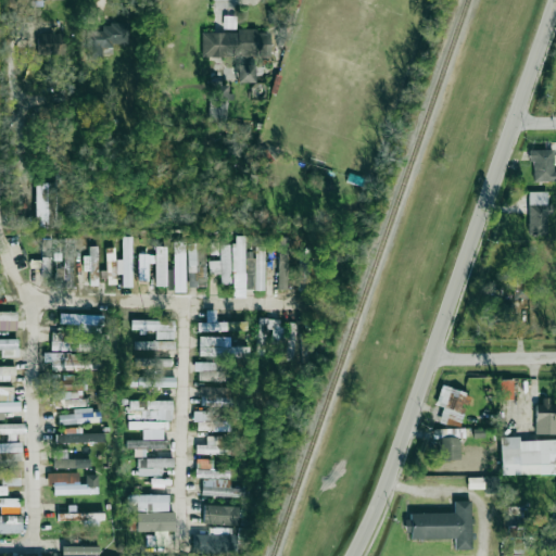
[(127,43),(127,24),(101,24),(101,30),(86,30),(86,59),(102,59),(102,48),(112,48),(112,43),(127,43)]
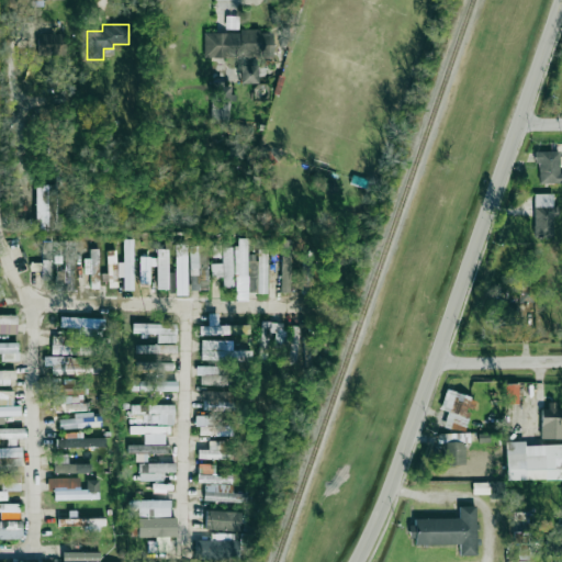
[(203,57),(273,58),(274,32),(204,31),(203,57)]
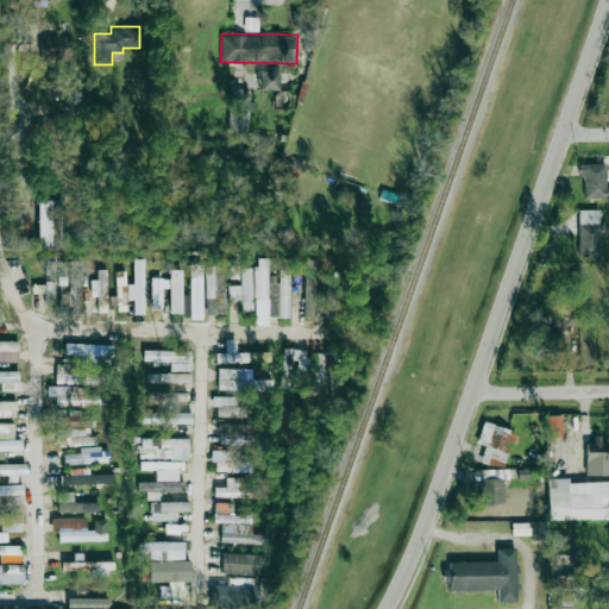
[(41,37),(39,58),(69,60),(70,37),(41,37)]
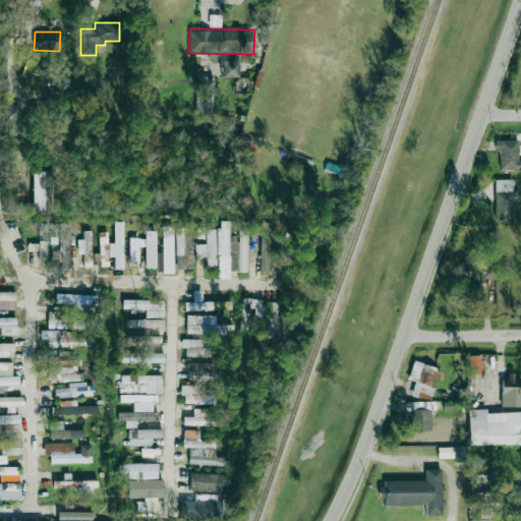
[(237,77),(237,60),(221,60),(222,77),(237,77)]
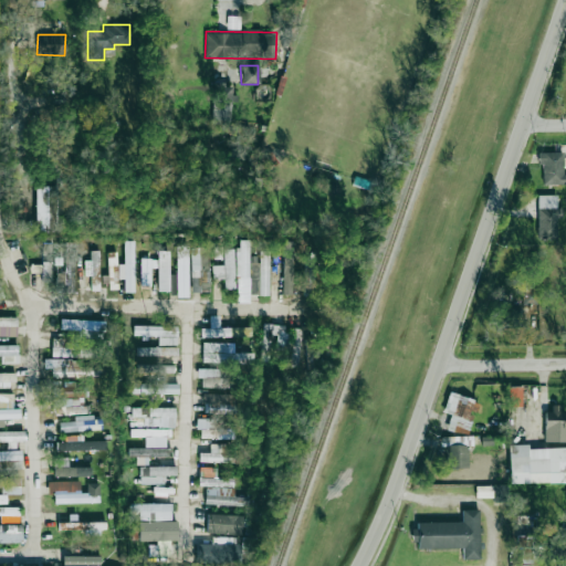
[(234,87),(217,85),(215,106),(213,106),(212,119),(230,121),(234,87)]
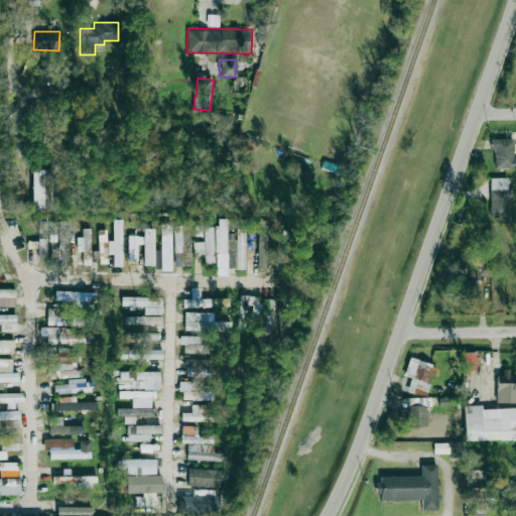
[(495,149),(495,168),(514,168),(514,138),(491,139),(491,149),(495,149)]
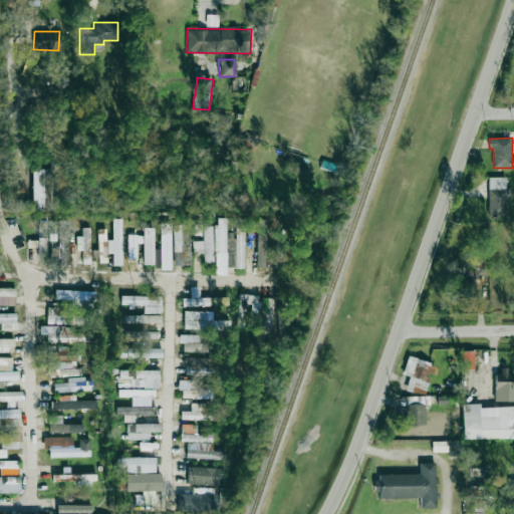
[(50,170),(31,170),(32,212),(50,211),(50,170)]
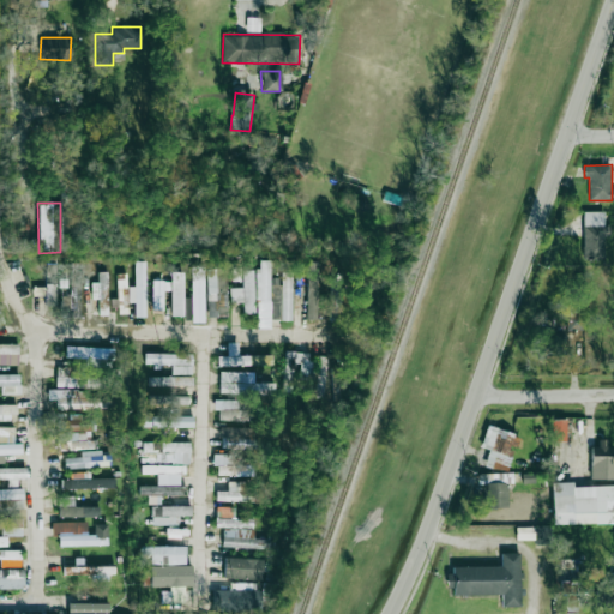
[(605,212),(583,211),(583,259),(606,259),(607,226),(605,226),(605,212)]
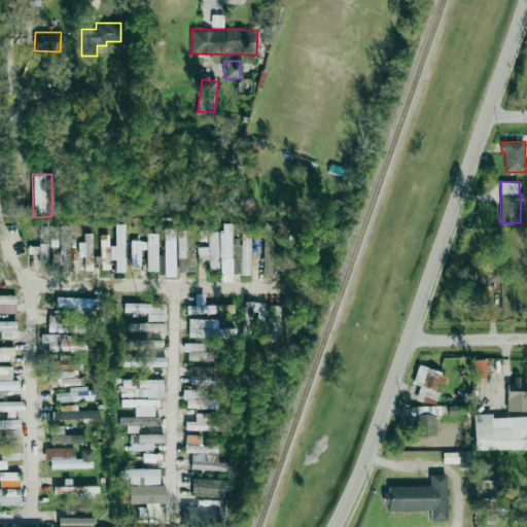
[(232,282),(233,223),(221,223),(219,281),(232,282)]
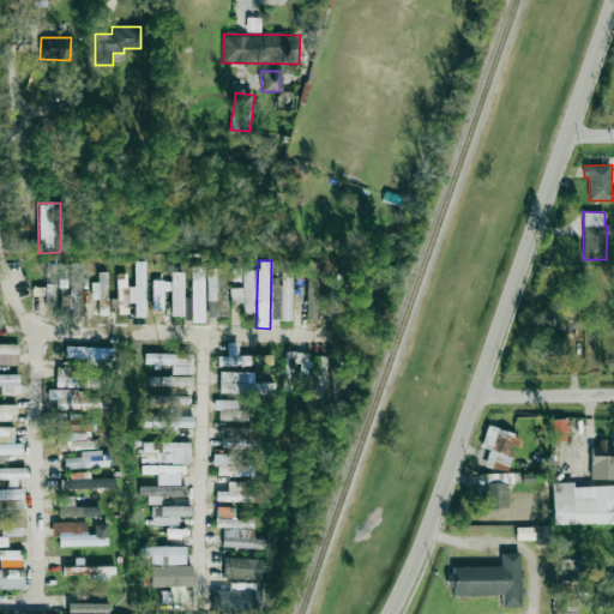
[(146,317),(146,262),(136,262),(134,287),(130,287),(128,302),(134,302),(134,317),(146,317)]
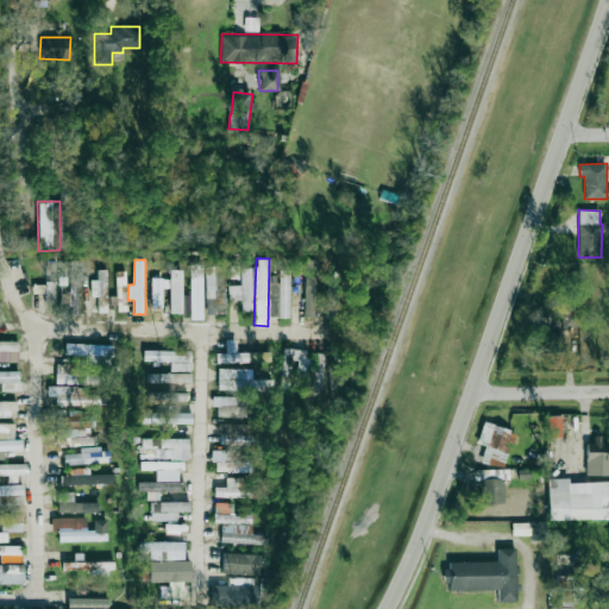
[(314,315),(316,259),(306,259),(303,315),(314,315)]
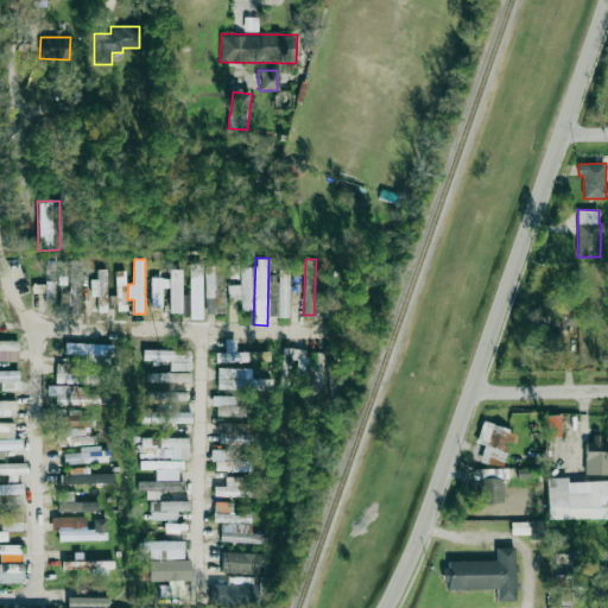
[(45,302),(56,302),(55,260),(44,260),(45,302)]
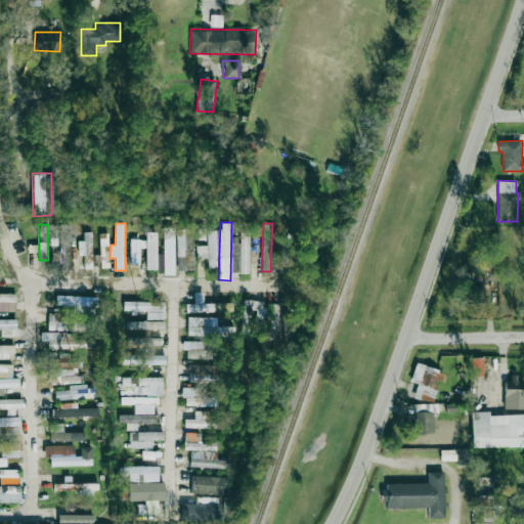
[(173,227),(165,227),(166,274),(173,273),(173,227)]
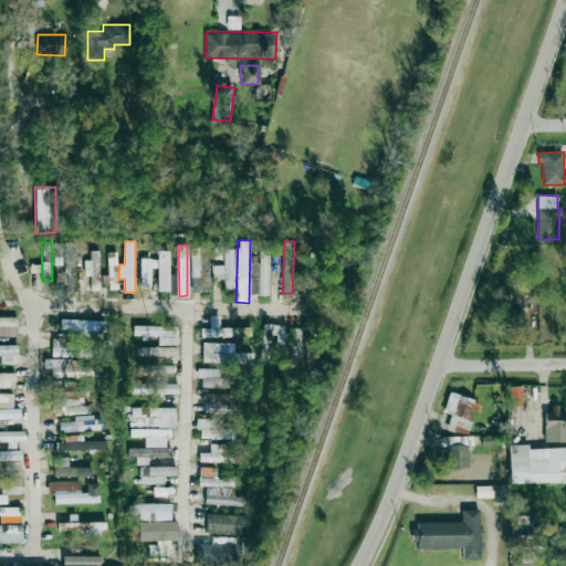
[(213,259),(222,259),(223,245),(213,245),(213,259)]
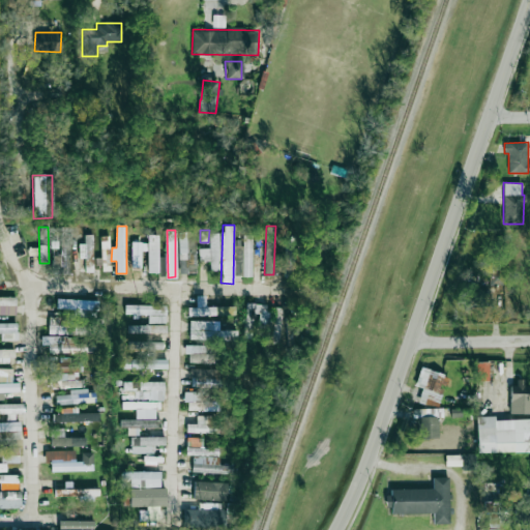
[(180,232),(179,271),(195,271),(195,233),(180,232)]
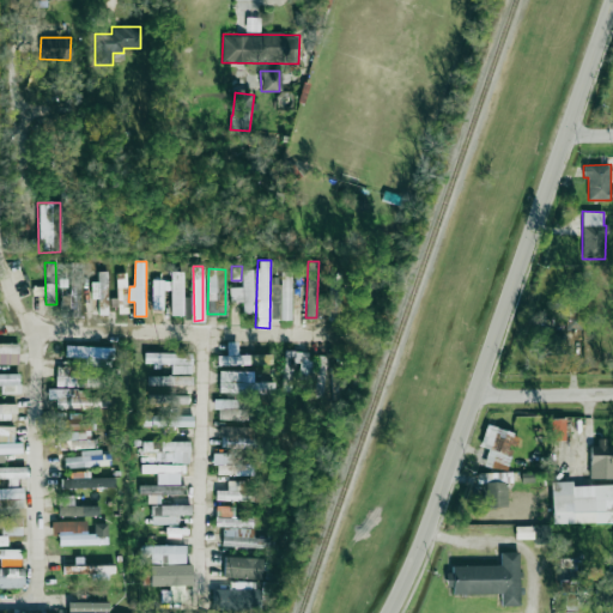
[(242,271),(243,287),(230,287),(231,302),(244,301),(244,313),(255,313),(254,269),(242,271)]
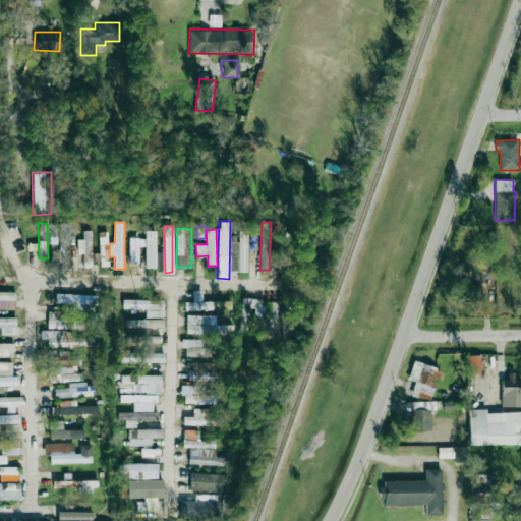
[(78,254),(83,254),(84,268),(93,268),(92,230),(83,231),(83,239),(77,239),(78,254)]
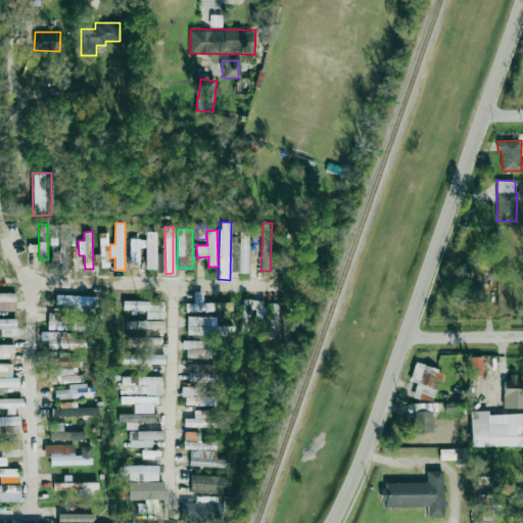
[(101,267),(107,267),(107,258),(109,258),(108,232),(100,233),(101,267)]
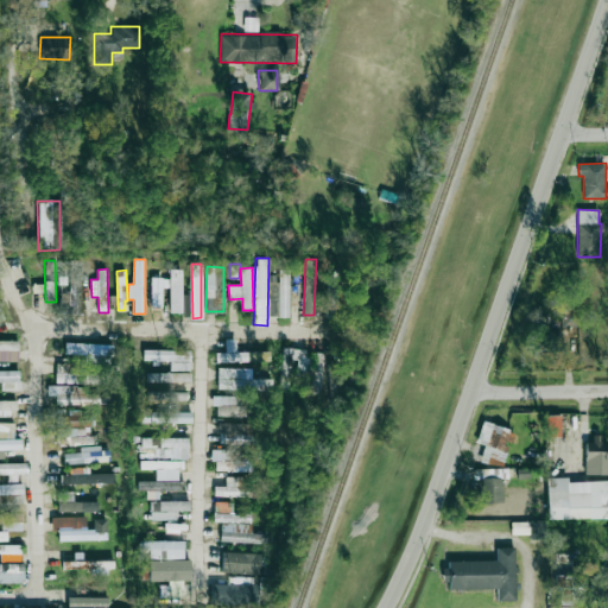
[(182,270),(170,270),(170,312),(182,312),(182,270)]
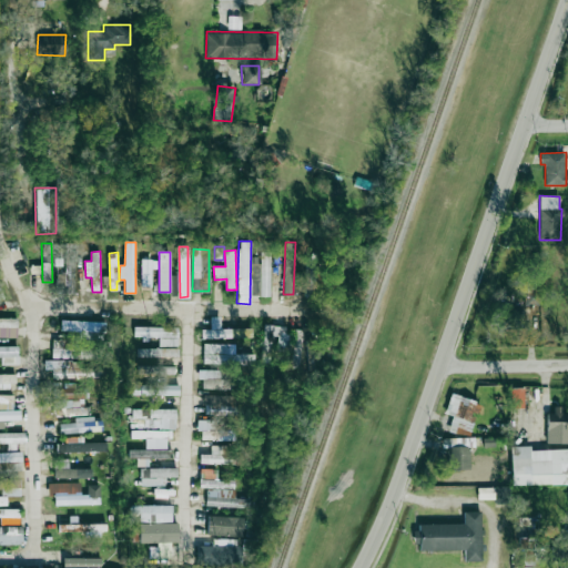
[(252,263),(251,295),(270,296),(271,254),(261,254),(261,263),(252,263)]
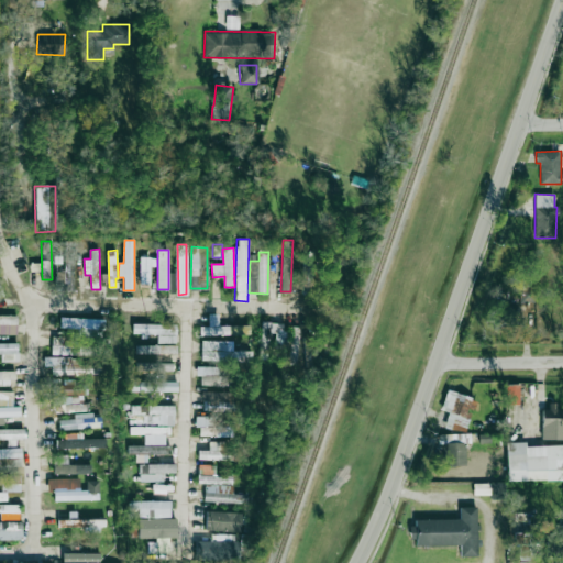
[(311,283),(312,258),(305,258),(304,283),(311,283)]
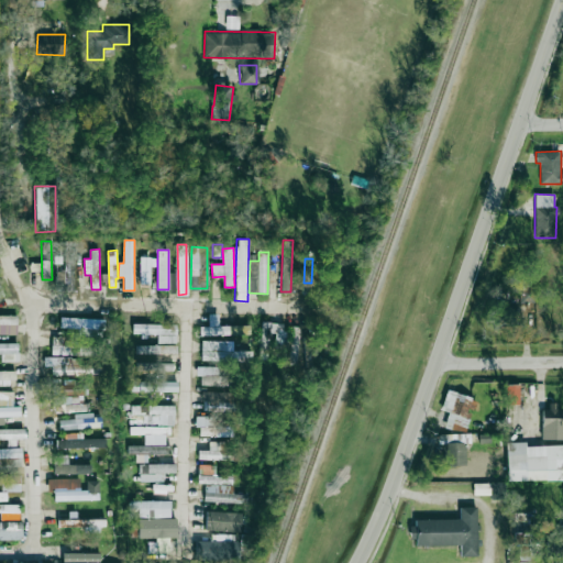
[(168,293),(177,293),(177,273),(169,273),(168,293)]
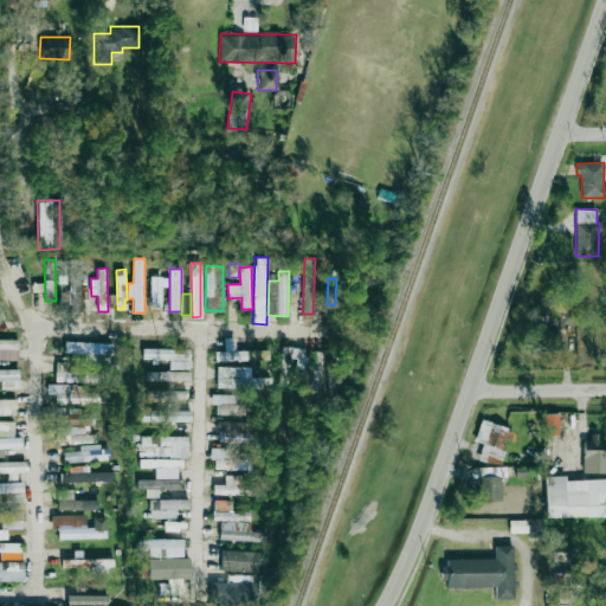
[(532,330),(533,348),(558,348),(558,329),(532,330)]
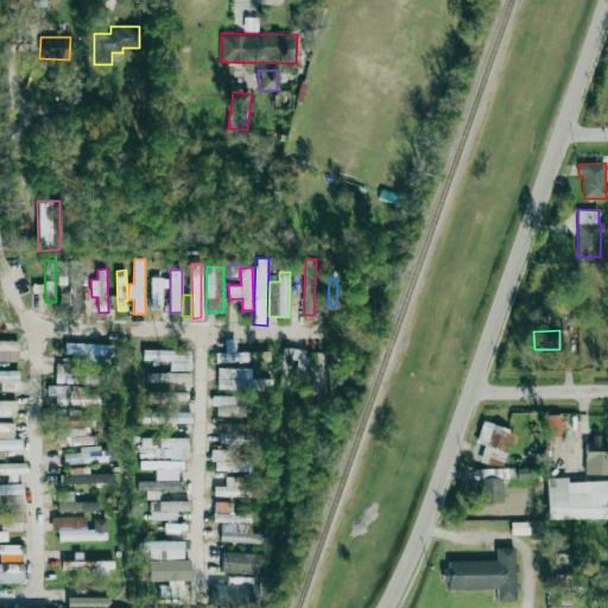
[(216,362),(267,361),(267,353),(236,353),(235,339),(225,339),(226,353),(216,353),(216,362)]
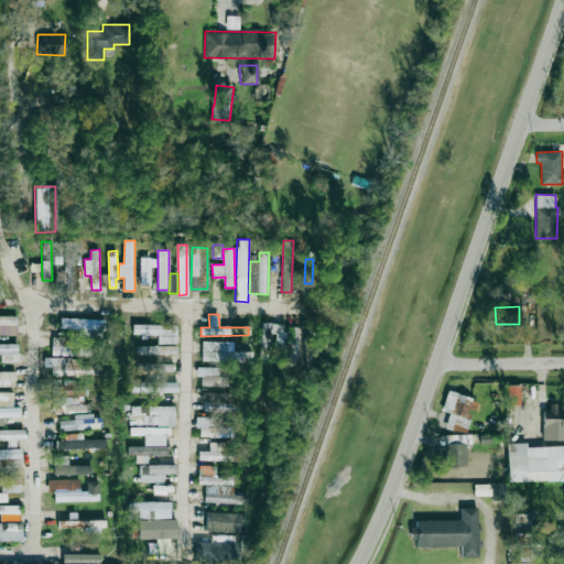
[(17,315),(0,315),(0,334),(18,335),(17,315)]
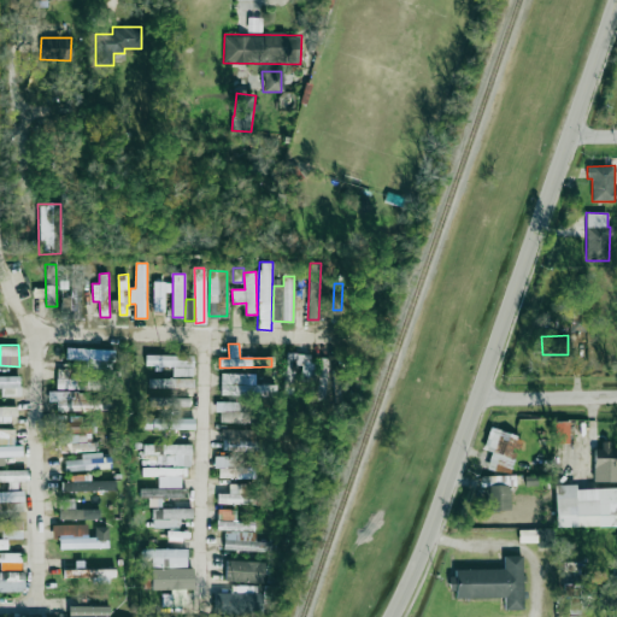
[(86,368),(113,369),(115,351),(66,348),(66,359),(86,360),(86,368)]
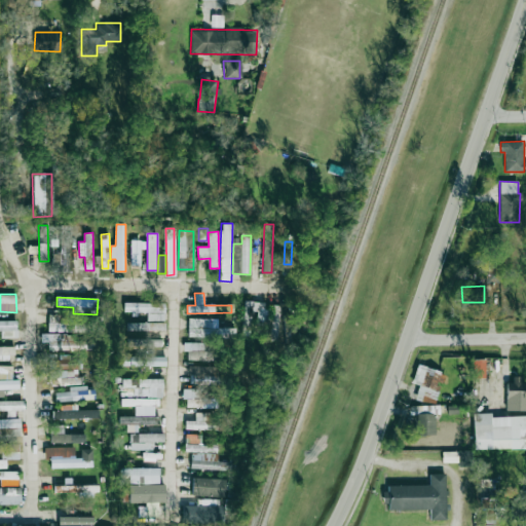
[(267,302),(245,301),(243,335),(253,336),(253,324),(267,325),(267,302)]
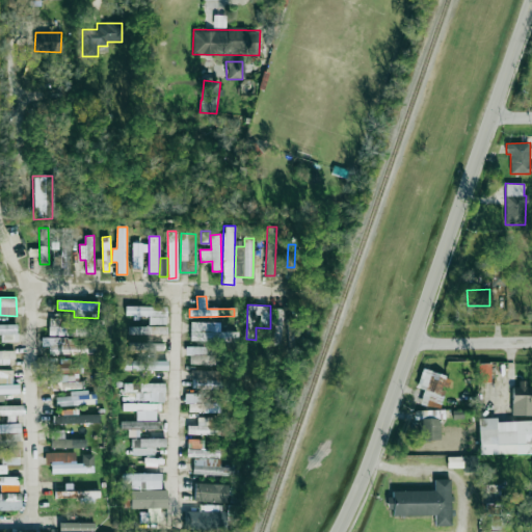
[(166,307),(125,306),(125,317),(149,317),(149,324),(166,324),(166,307)]
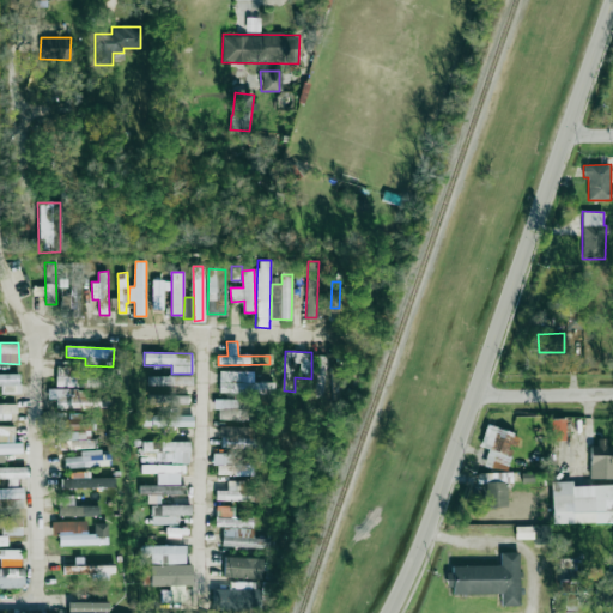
[(316,396),(326,396),(327,356),(316,356),(316,396)]
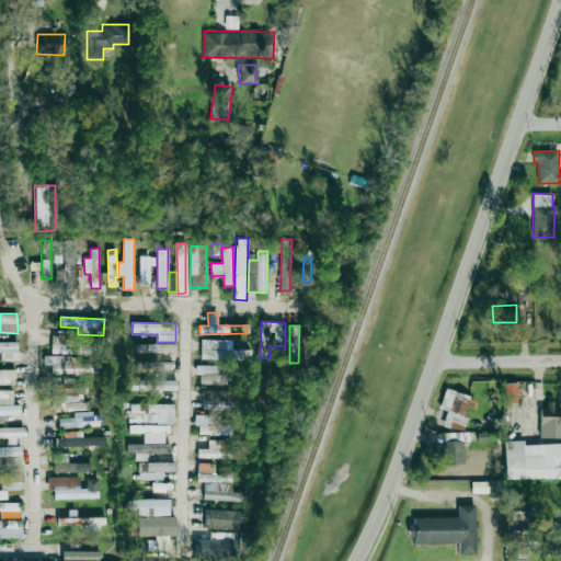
[(50,353),(94,354),(95,344),(69,344),(69,336),(52,335),(50,353)]
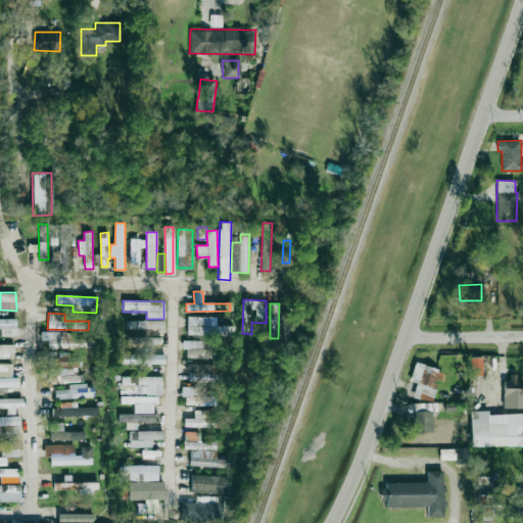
[(187,334),(224,335),(225,327),(217,327),(217,317),(187,317),(187,334)]
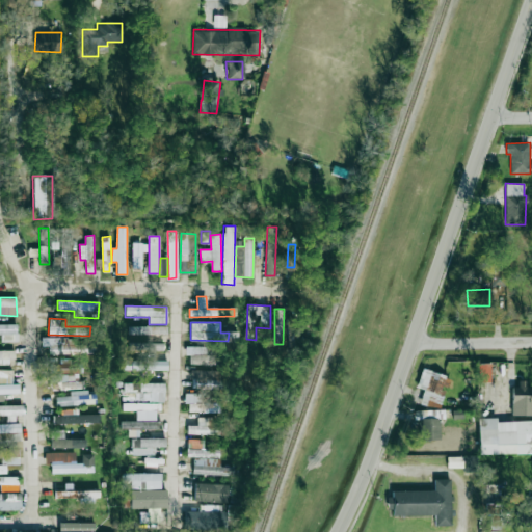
[(18,324),(0,324),(0,335),(1,336),(1,341),(17,342),(18,324)]
